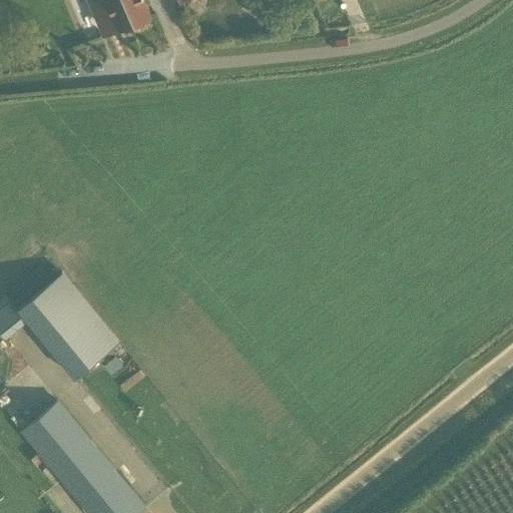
[(144,0),(89,0),(94,12),(109,6),(118,29),(151,15),(144,0)]
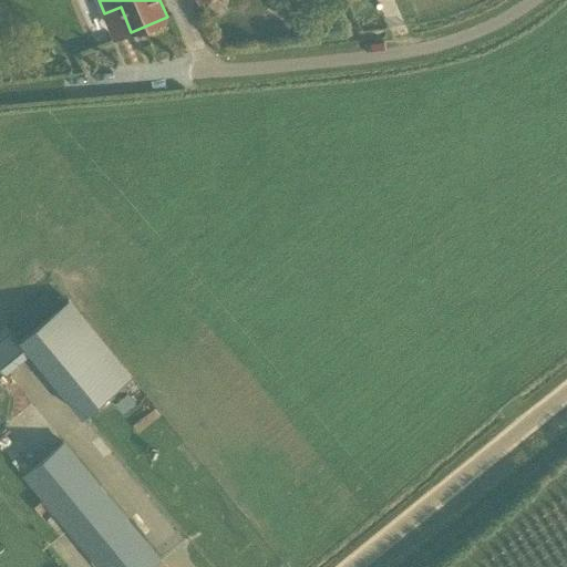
[(83,418),(133,377),(70,300),(20,341),(26,348),(83,418)]
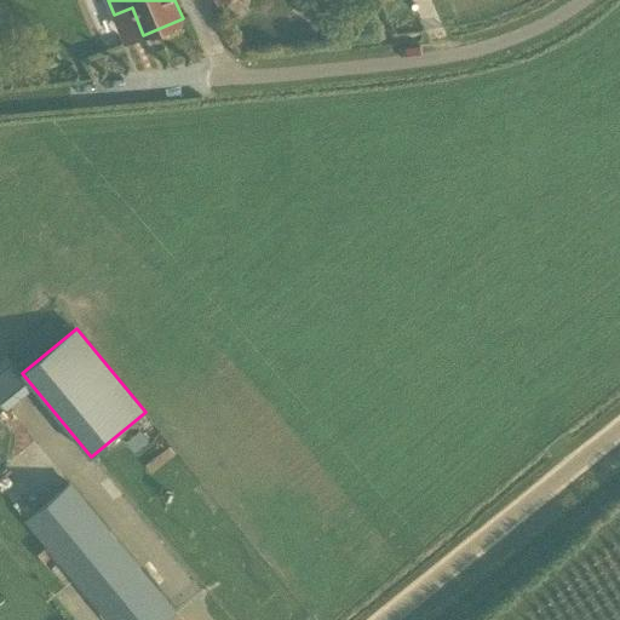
[(13,362),(0,373),(0,400),(1,402),(28,380),(22,373),(13,362)]
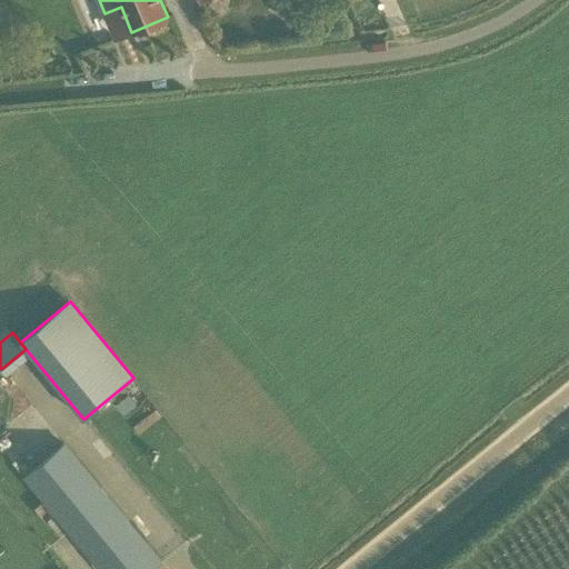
[(100,568),(155,568),(162,563),(65,443),(25,477),(100,568)]
